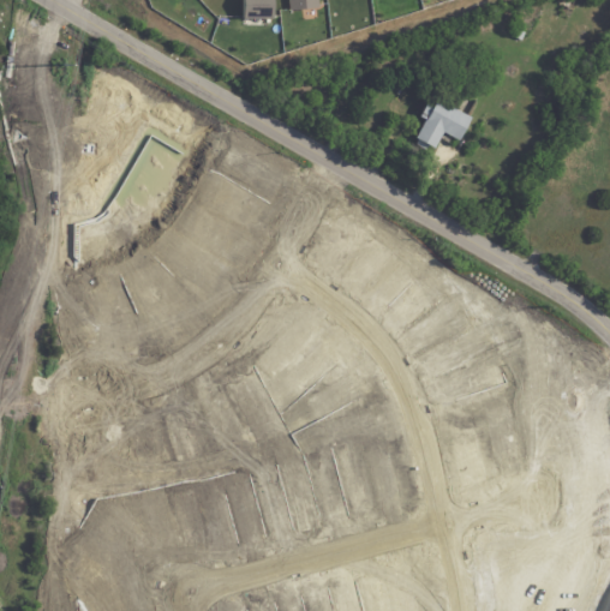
[(275,0),(275,16),(245,16),(245,0),(275,0)]
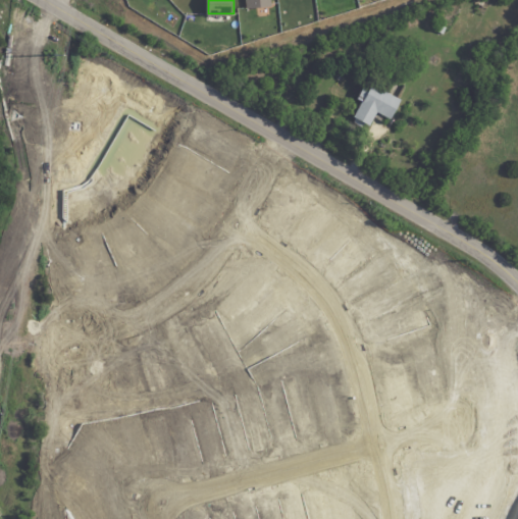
[(498,0),(496,3),(489,0),(487,6),(488,7),(485,15),(475,9),(478,4),(477,3),(478,0),(498,0)]
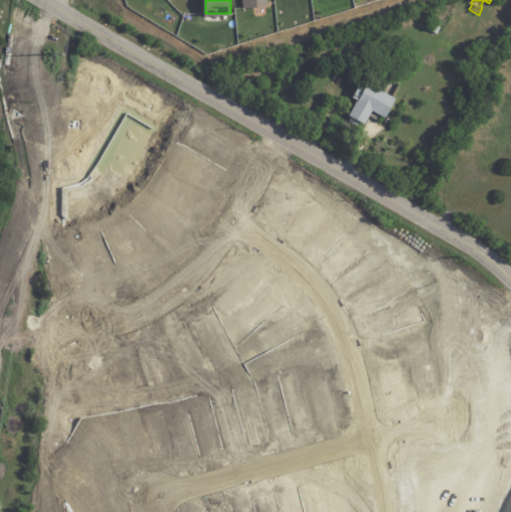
[(434,29),(437,22),(444,25),(441,32),(434,29)]
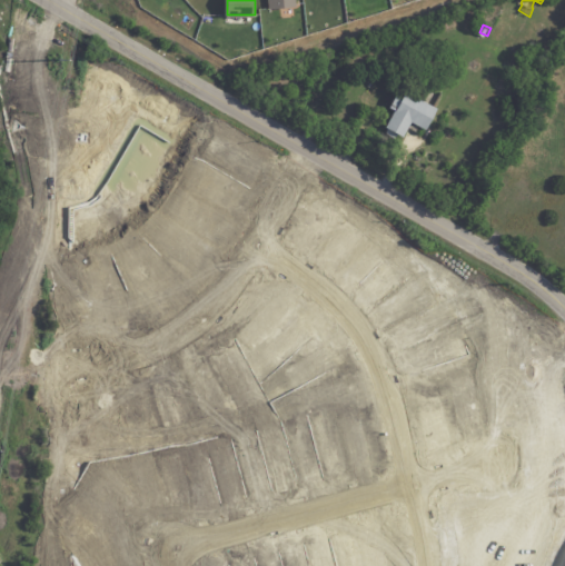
[(426,102),(437,108),(426,130),(412,121),(403,138),(385,128),(394,110),(389,108),(397,91),(403,95),(405,91),(426,102)]
